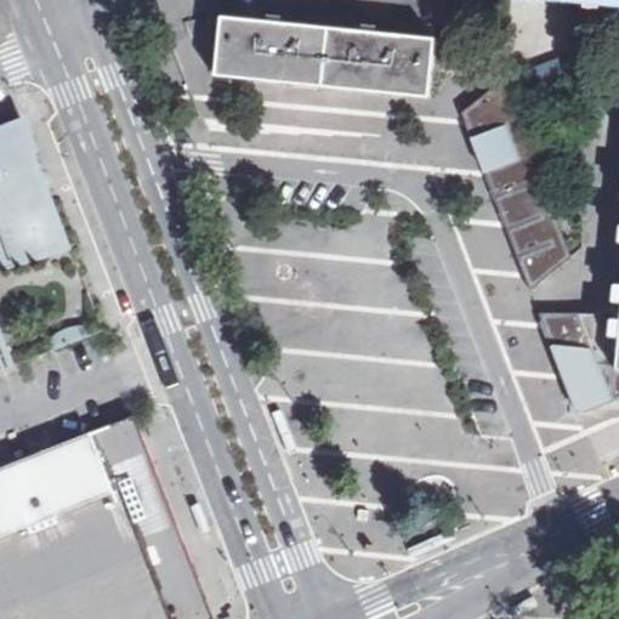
[(390,17),(358,15),(357,28),(294,22),(295,7),(263,5),(262,20),(219,16),(214,73),(431,94),(437,37),(388,32),(390,17)]
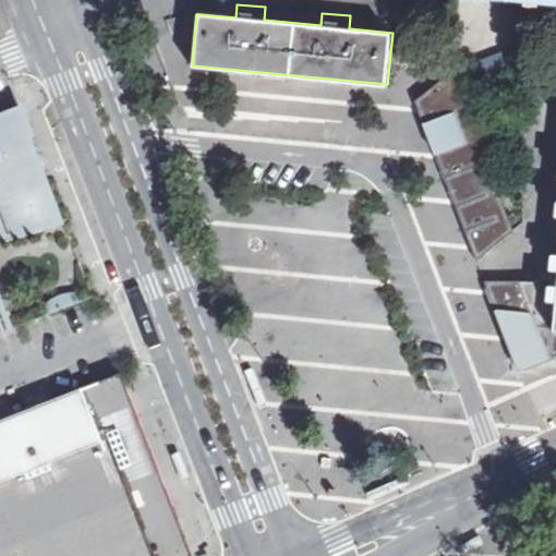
[(474,258),(511,229),(450,70),(413,99),(474,258)]
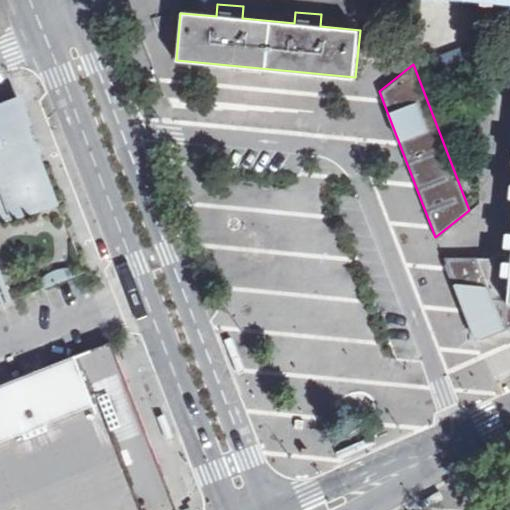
[(16,96),(0,102),(0,188),(2,193),(12,218),(59,204),(33,139),(16,96)]
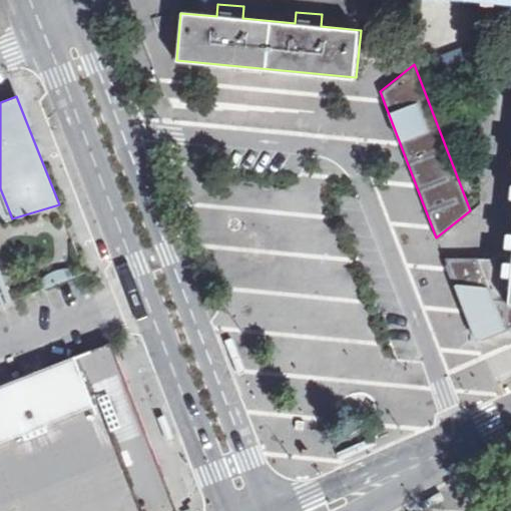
[(0,221),(12,218),(2,193),(0,188),(0,221)]
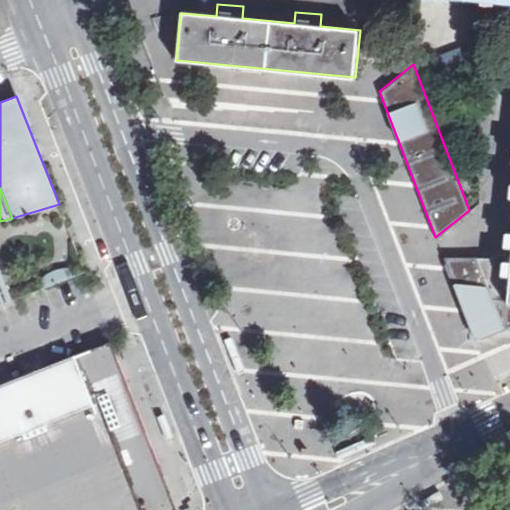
[(509,246),(509,214),(504,214),(501,246),(509,246)]
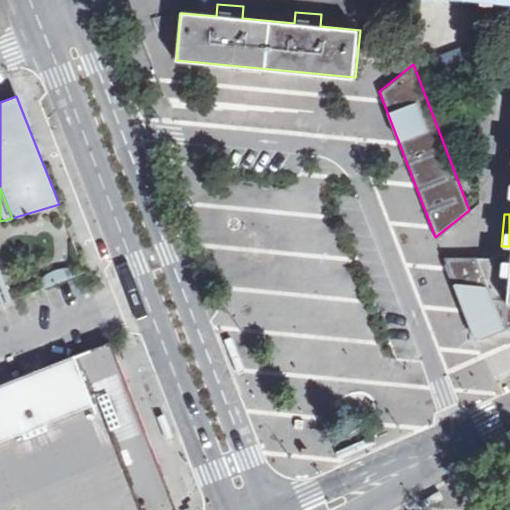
[(509,247),(501,251),(496,291),(494,316),(509,317),(509,247)]
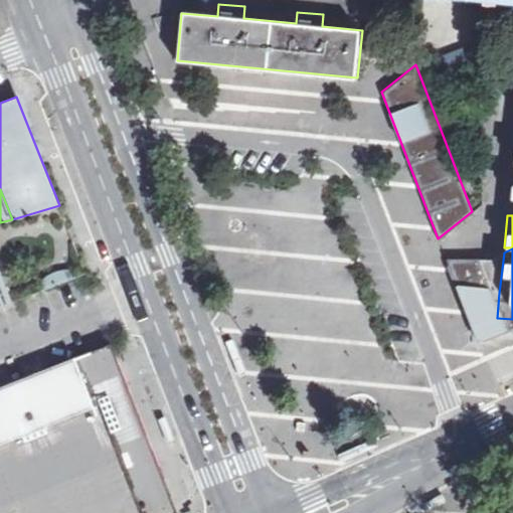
[(512,319),(497,318),(499,293),(504,252),(489,258),(446,258),(477,340),(512,326),(512,319)]
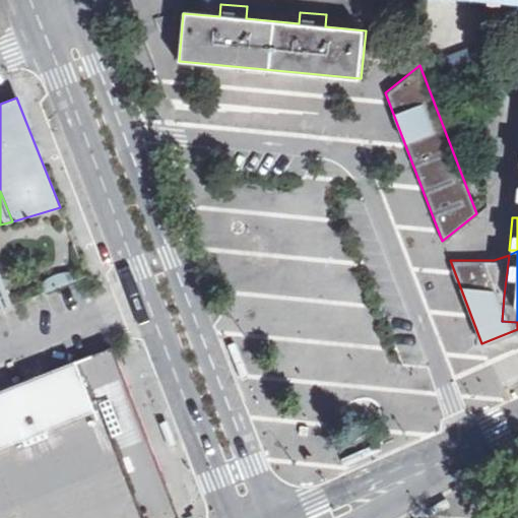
[(43,281),(48,290),(72,281),(69,271),(65,272),(52,275),(43,281)]
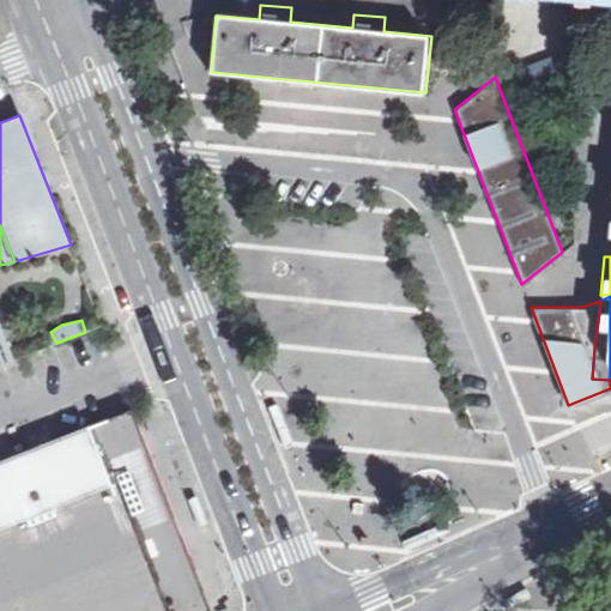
[(107,418),(0,460),(0,610),(211,610),(162,488),(135,422),(123,427),(112,431),(107,418)]
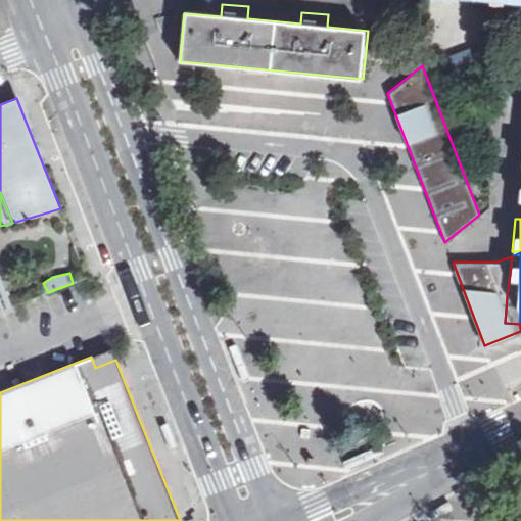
[(170,418),(160,421),(170,445),(175,443),(180,442),(170,418)]
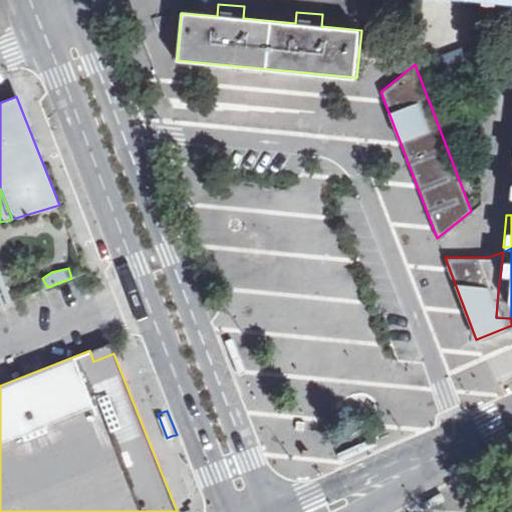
[(425,496),(429,503),(447,494),(443,487),(425,496)]
